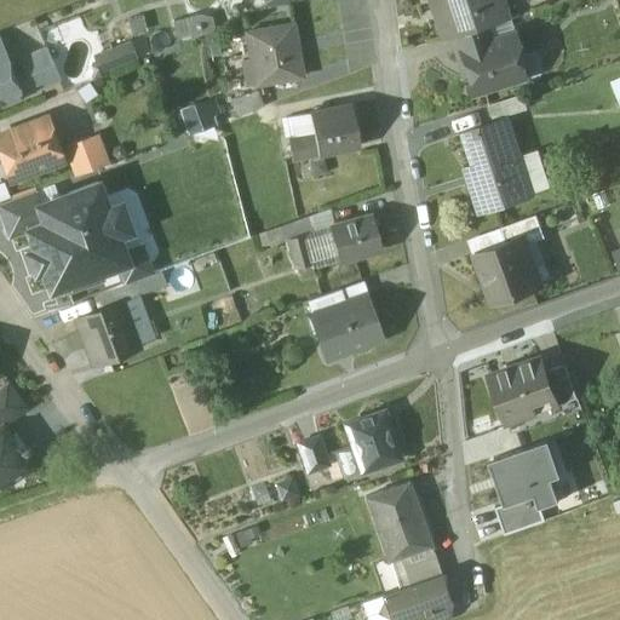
[(500,0),(429,0),(430,5),(438,3),(442,13),(438,15),(446,39),(451,36),(487,26),(507,18),(500,0)]
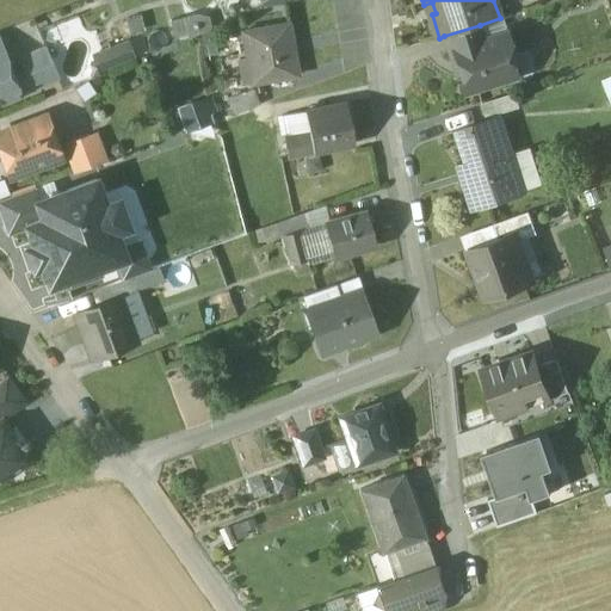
[(211,29),(209,17),(196,14),(171,23),(173,39),(179,41),(179,43),(211,29)]
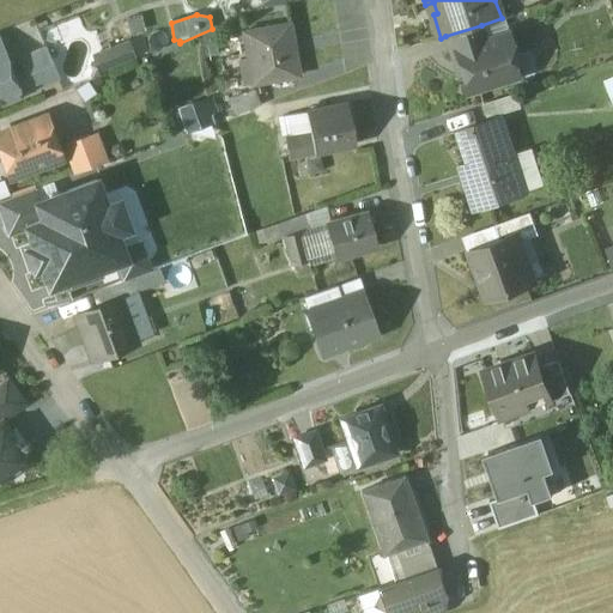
[(283,25),(244,31),(249,59),(256,58),(260,84),(298,78),(293,54),(287,55),(283,25)]
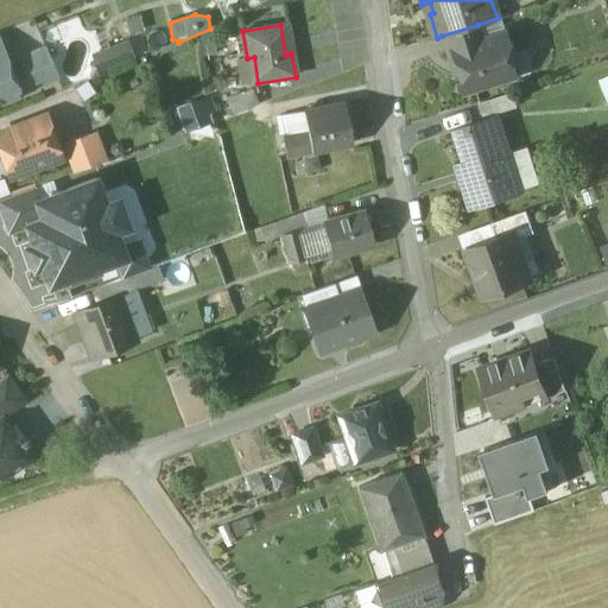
[(477,25),(442,36),(448,51),(482,40),(482,39),(477,25)]
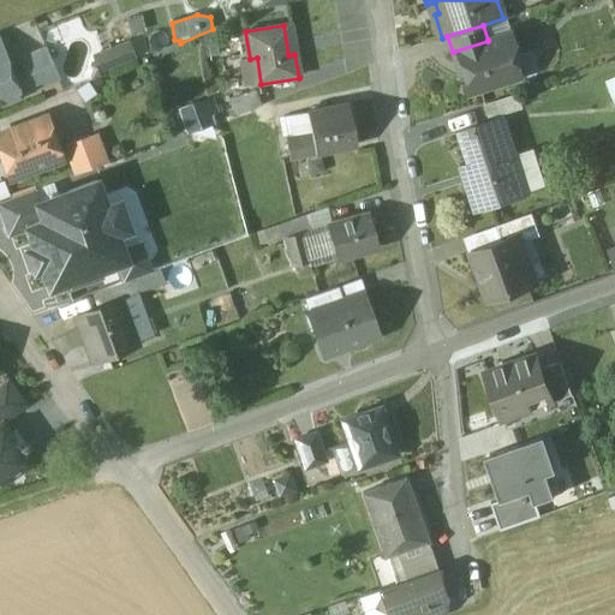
[(488,41),(453,52),(455,61),(461,64),(471,94),(512,81),(506,63),(517,59),(508,33),(488,40),(488,41)]
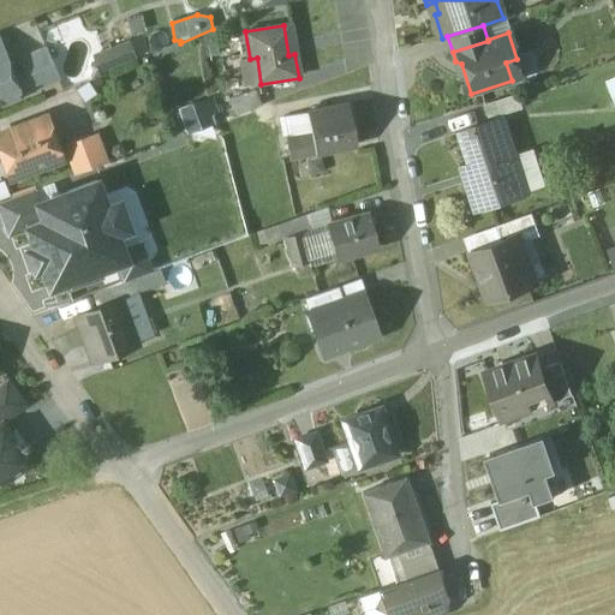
[(101,71),(137,57),(129,39),(94,53),(101,71)]
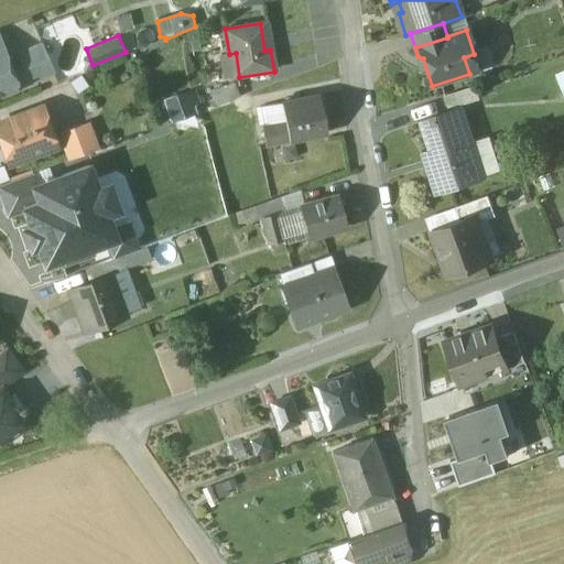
[(0,44),(0,94),(1,95),(12,90),(13,87),(14,87),(15,89),(18,89),(17,88),(19,87),(18,86),(18,85),(15,85),(10,69),(0,44)]
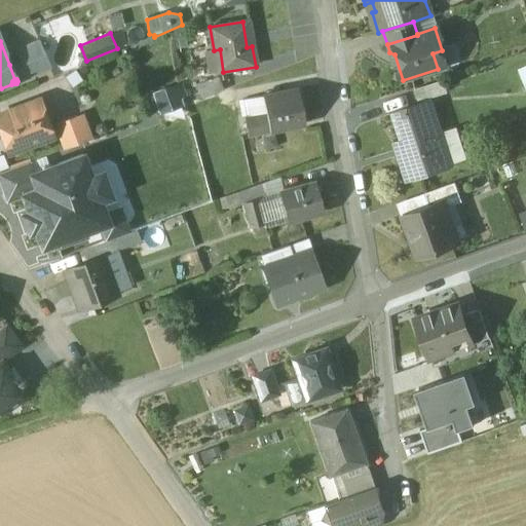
[(39,41),(16,51),(21,61),(9,65),(14,79),(16,79),(16,80),(49,66),(39,41)]
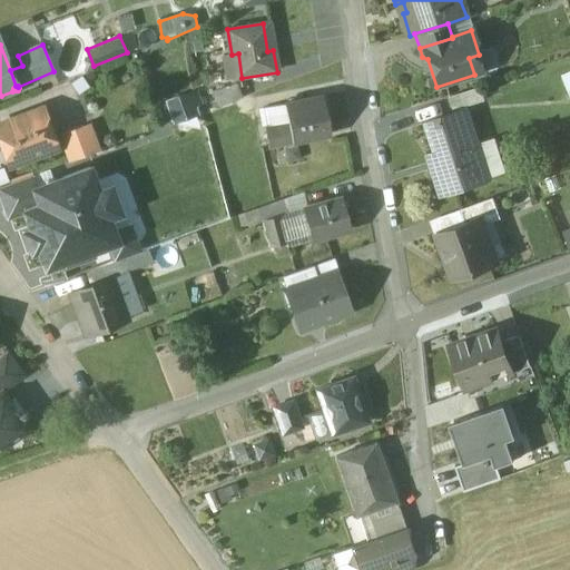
[(237,82),(214,90),(219,106),(243,97),(237,82)]
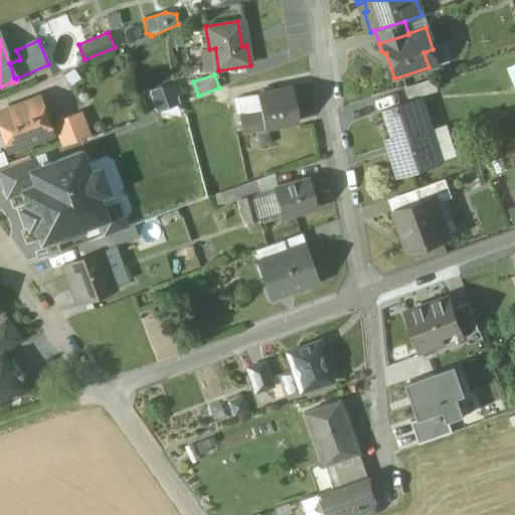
[(428,81),(406,88),(410,100),(432,93),(428,81)]
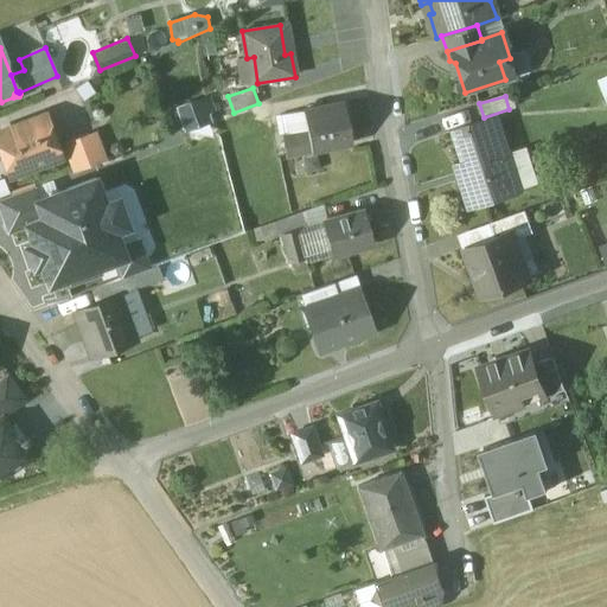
[(343,102),(302,110),(307,132),(311,151),(352,144),(343,102)]
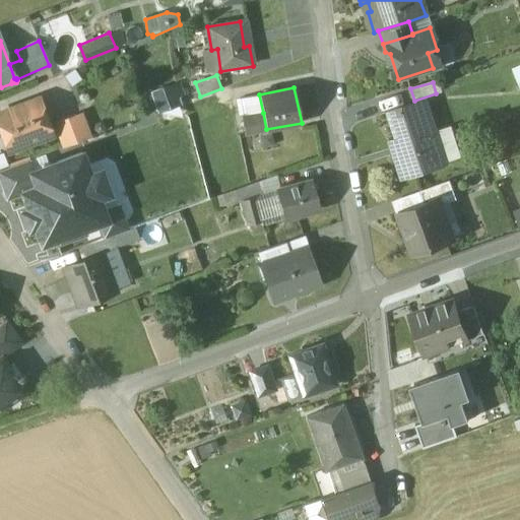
[(259,94),(241,99),(244,117),(263,113),(259,94)]
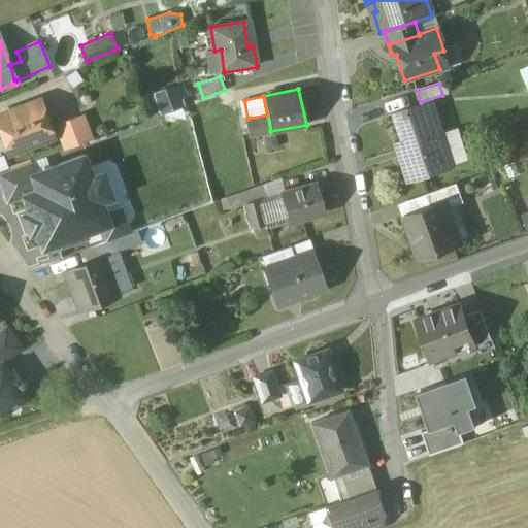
[(38,100),(0,113),(0,131),(1,134),(7,132),(13,149),(52,134),(38,100)]
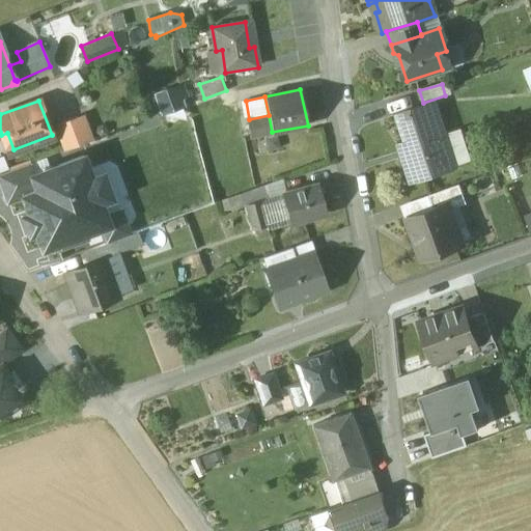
[(436,108),(419,113),(417,108),(397,114),(412,157),(404,160),(411,180),(447,168),(442,151),(449,149),(436,108)]
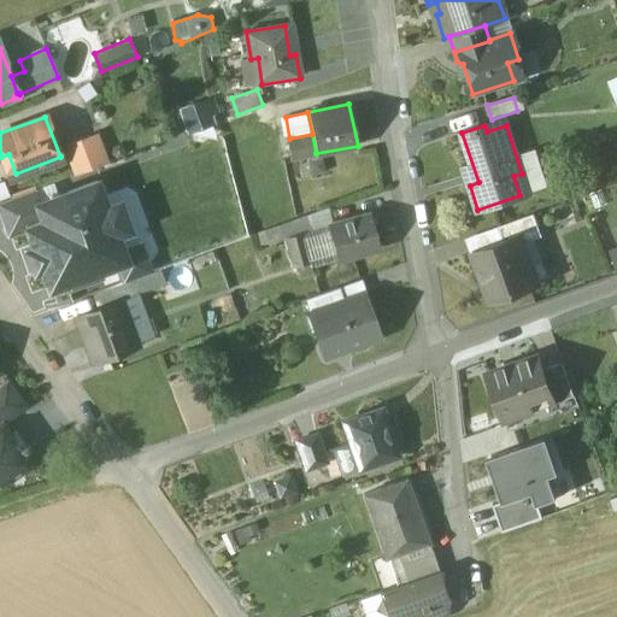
[(95,133),(65,144),(76,172),(105,162),(95,133)]
